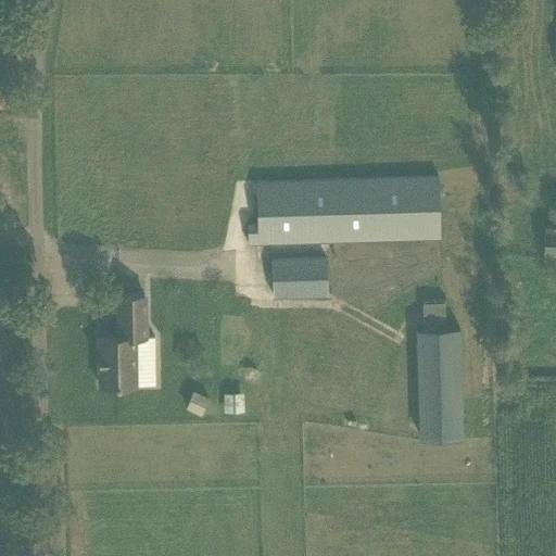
[(270,243),(328,242),(440,238),(438,174),(255,179),(256,222),(247,222),(249,243),(270,243)]
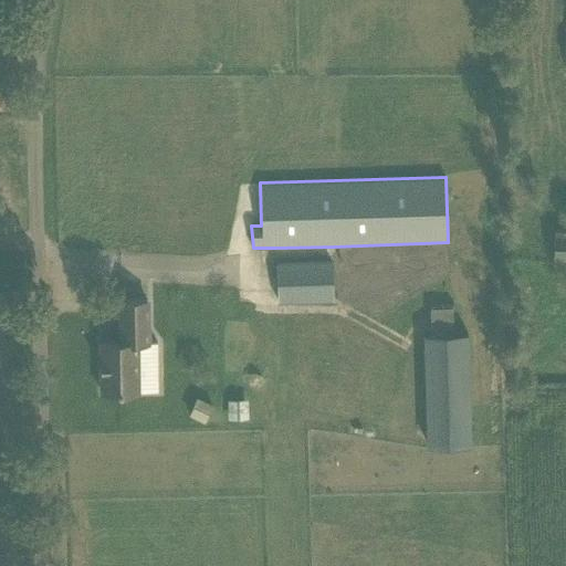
[(565,229),(554,229),(552,264),(565,264),(565,229)]
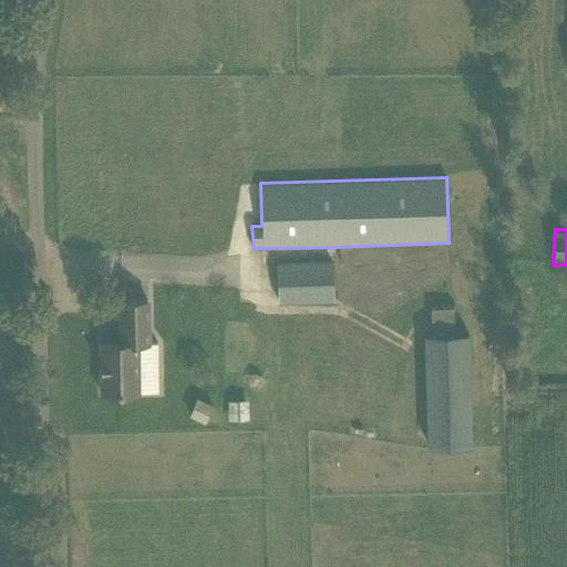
[(333,300),(332,263),(276,264),(277,302),(333,300)]
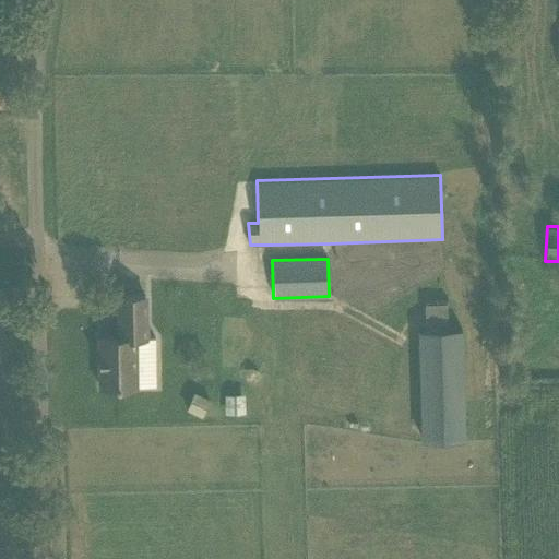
[(99,337),(99,388),(137,387),(135,339),(145,337),(145,296),(119,297),(120,337),(99,337)]
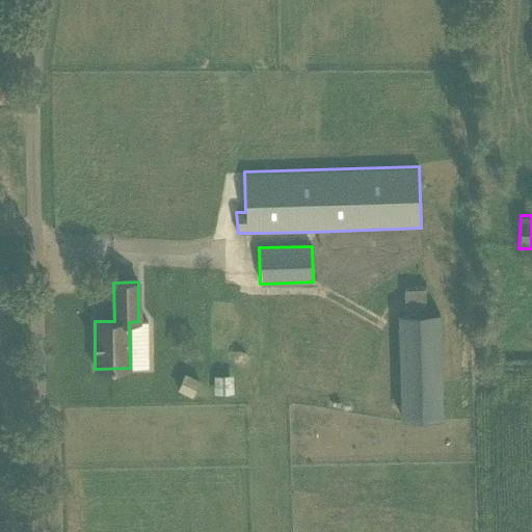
[(396,288),(400,419),(442,418),(439,312),(424,313),(424,287),(396,288)]
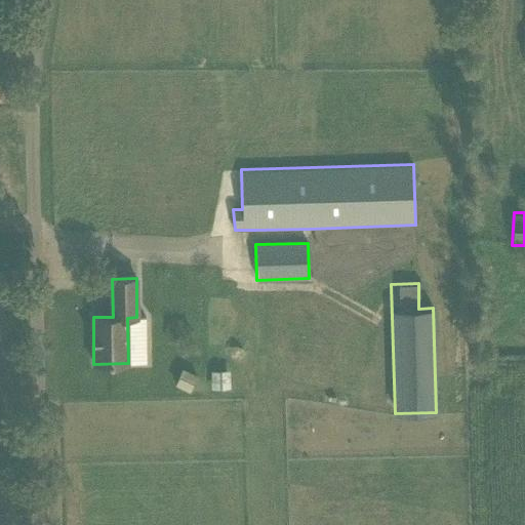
All buildings are outlined.
